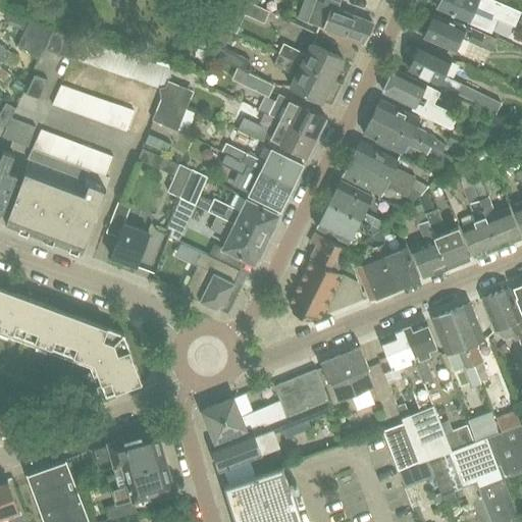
[(269,10),(264,8),(246,0),(232,0),(224,25),(237,32),(244,16),(262,24),(269,10)]
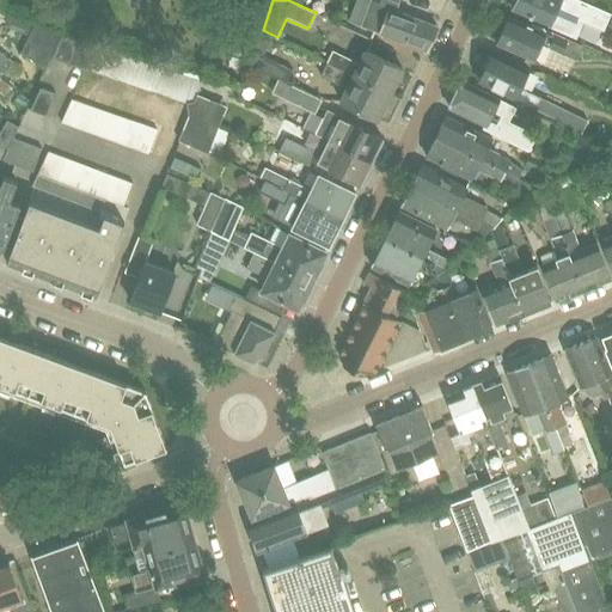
[(288,0),(310,10),(313,0),(288,0)]
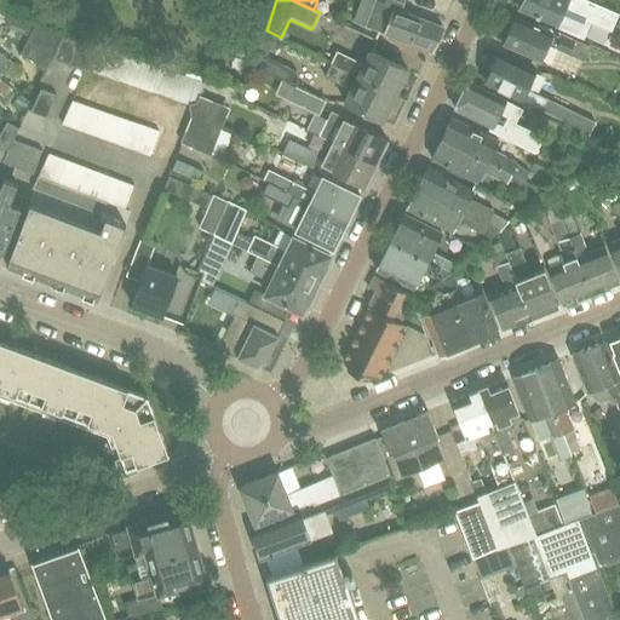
[(431,50),(443,26),(402,10),(405,3),(396,0),(375,0),(366,26),(431,50)]
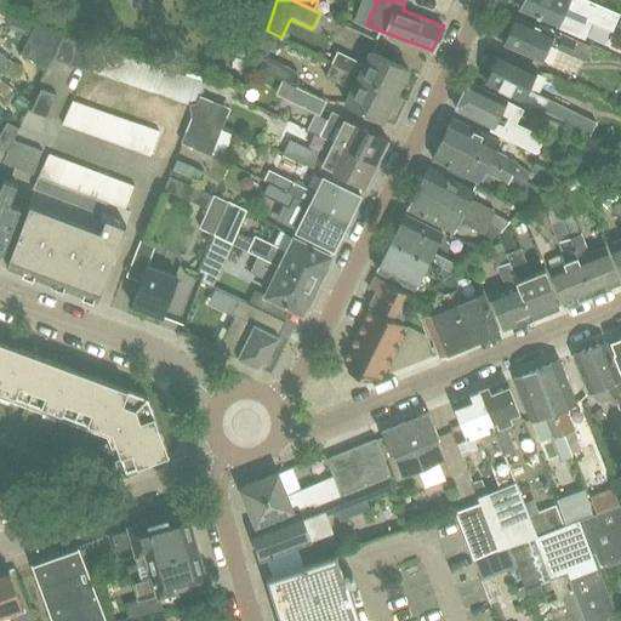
[(520,0),(520,3),(522,5),(520,9),(543,18),(558,24),(558,26),(587,38),(593,23),(614,32),(620,15),(598,5),(586,0),(520,0)]
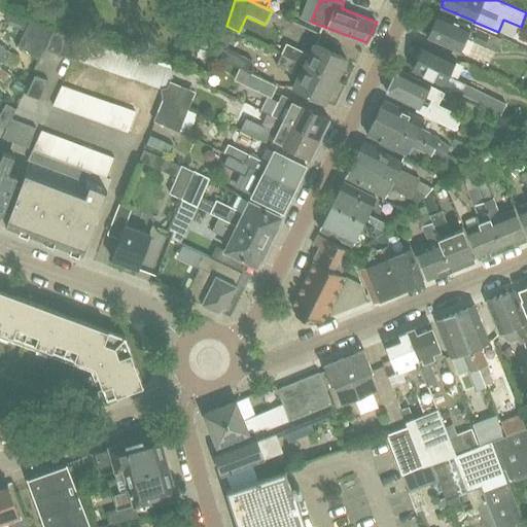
[(13,27),(16,18),(9,14),(5,24),(13,27)]
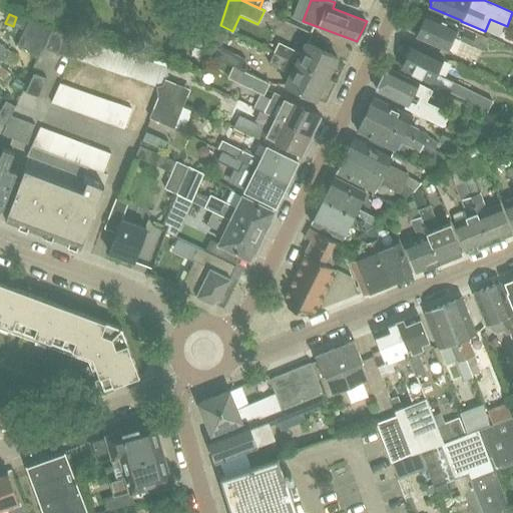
[(447,20),(445,22),(427,14),(423,24),(421,23),(416,33),(418,34),(417,36),(448,49),(453,37),(483,50),(488,38),(447,20)]
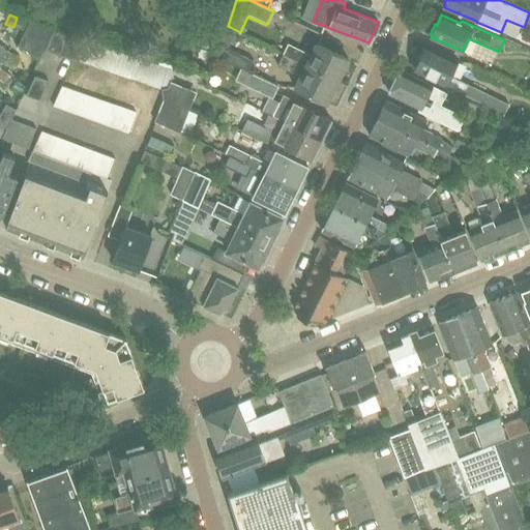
[(29,21),(16,48),(40,59),(54,31),(29,21)]
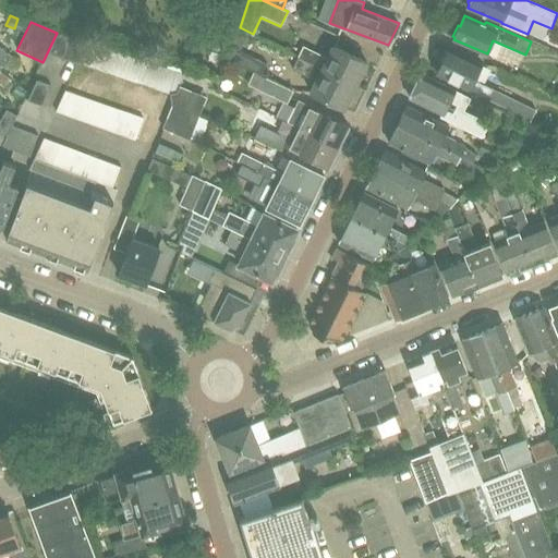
[(62,58),(72,37),(58,33),(48,53),(62,58)]
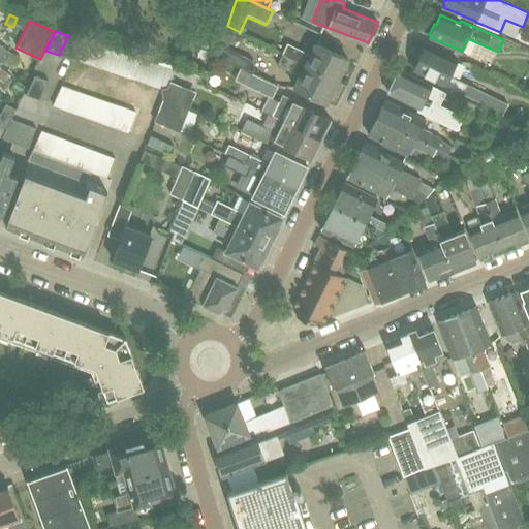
[(73,60),(82,40),(68,35),(59,55),(73,60)]
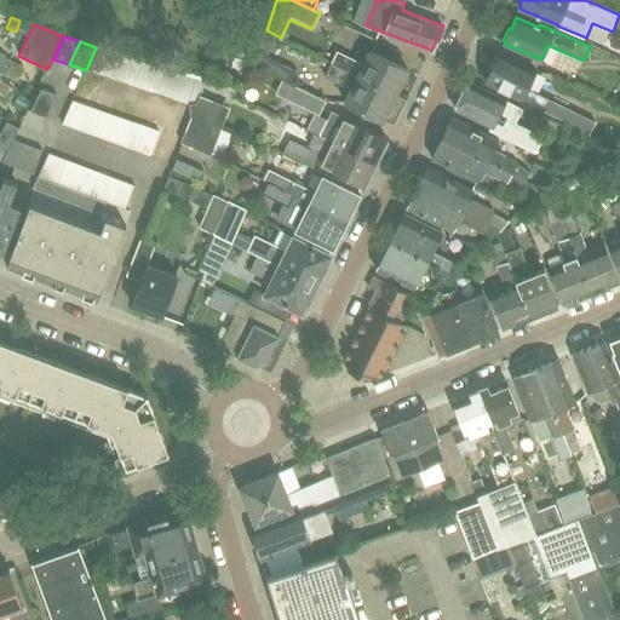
[(104,76),(112,52),(96,47),(86,70),(104,76)]
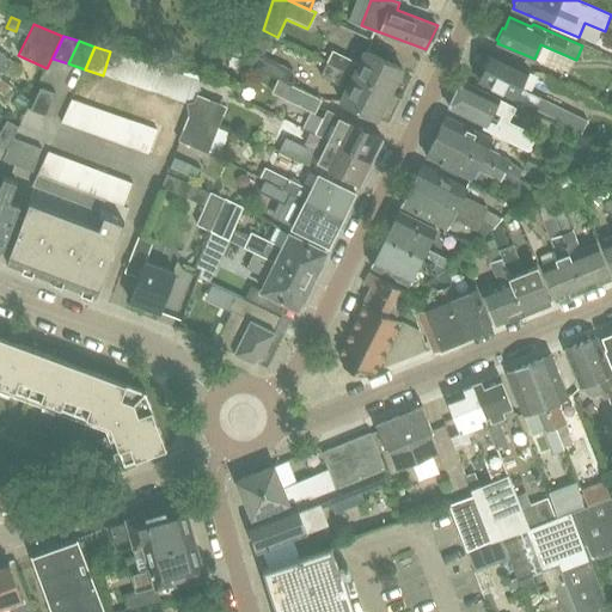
[(391,93),(403,68),(367,50),(360,63),(334,50),(328,62),(391,93)]
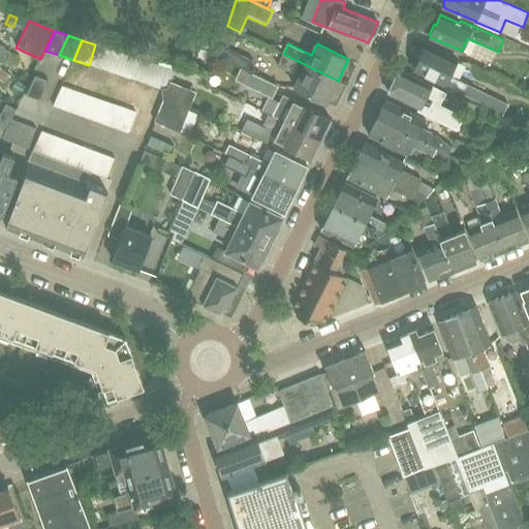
[(0,63),(2,65),(11,54),(0,44),(0,63)]
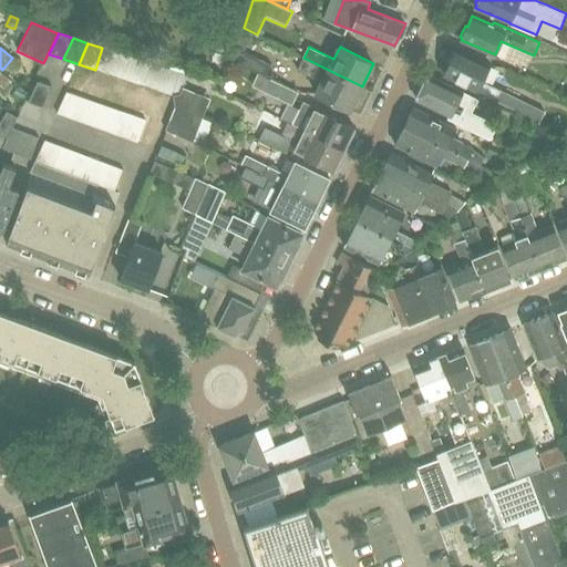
[(106,73),(114,51),(102,48),(95,70),(106,73)]
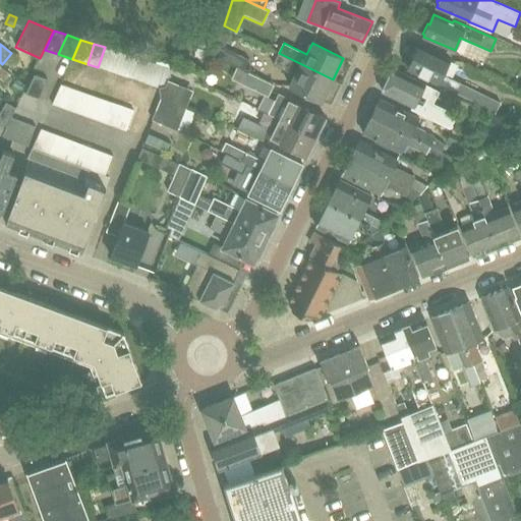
[(247,60),(224,48),(218,45),(213,56),(236,67),(242,70),(247,60)]
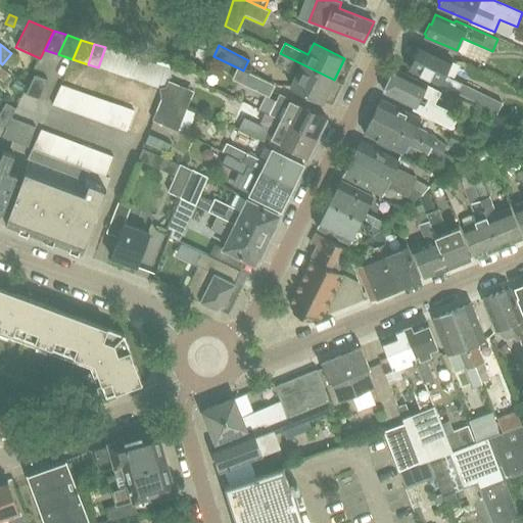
[(452,59),(440,54),(422,45),(421,48),(417,49),(414,55),(416,58),(411,68),(428,78),(458,92),(481,104),(486,94),(463,83),(444,75),(452,59)]
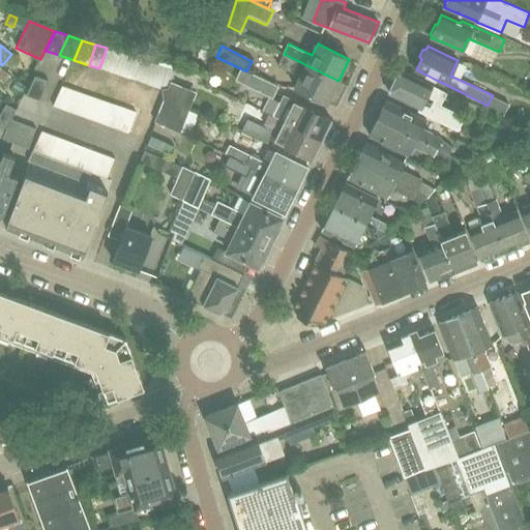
[(110,71),(117,52),(107,48),(99,68),(110,71)]
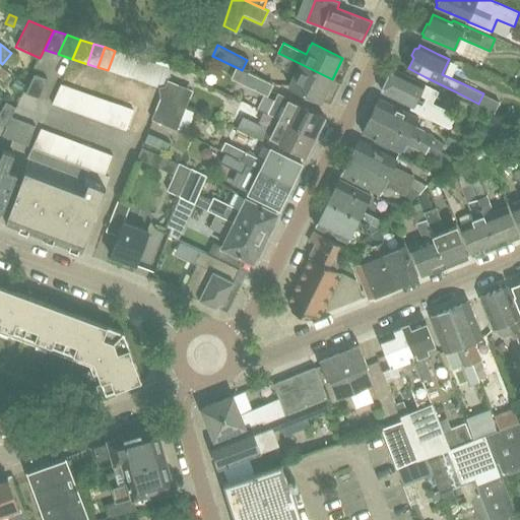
[(118,74),(125,54),(115,51),(108,70),(118,74)]
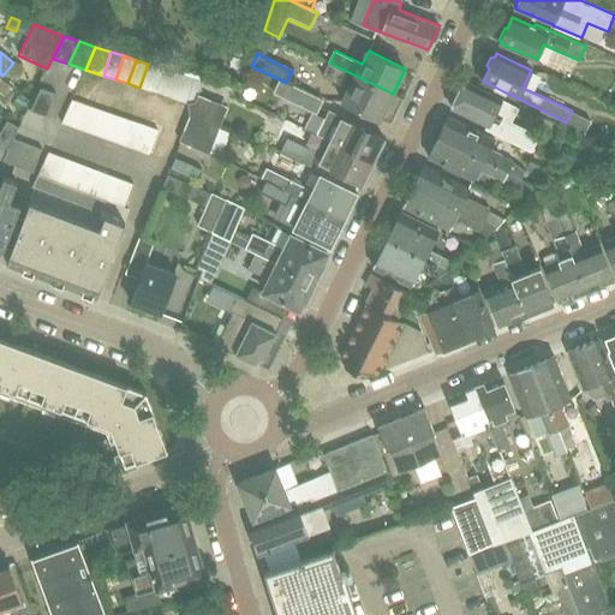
[(380,120),(393,94),(329,63),(323,76),(350,89),(342,101),(380,120)]
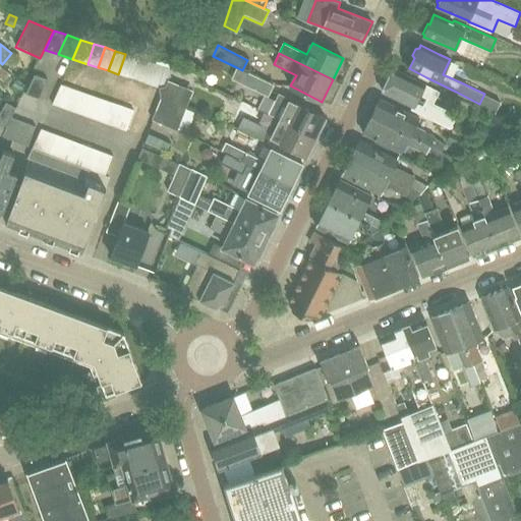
[(128,77),(135,57),(125,54),(118,74),(128,77)]
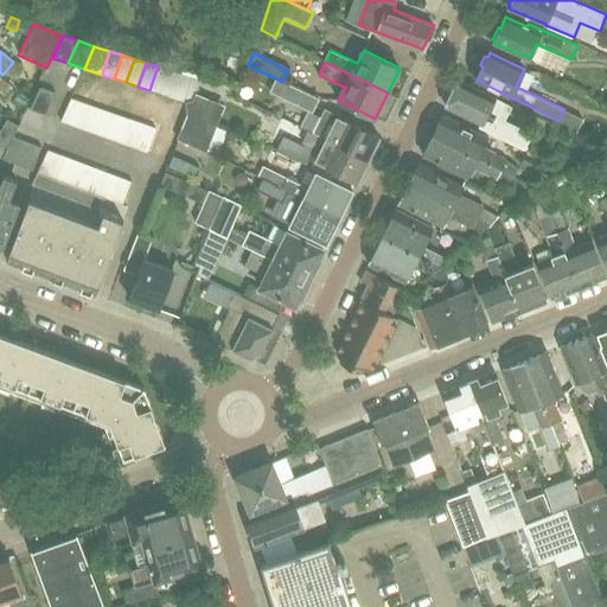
[(161,94),(170,71),(158,66),(149,90),(161,94)]
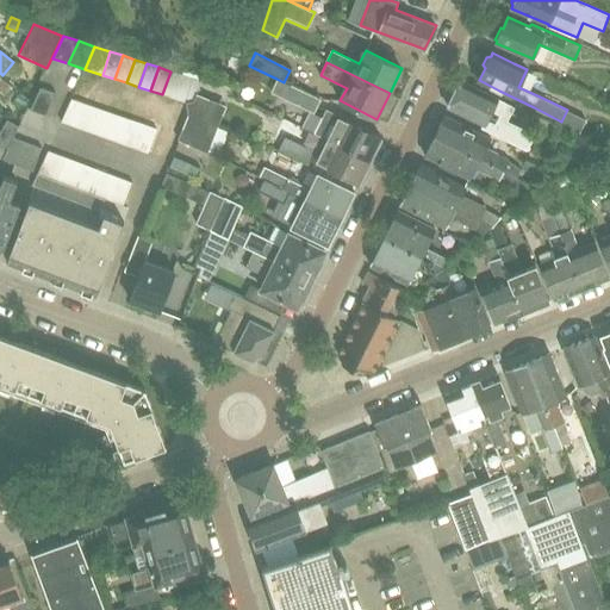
[(174,99),(182,75),(170,72),(162,94),(174,99)]
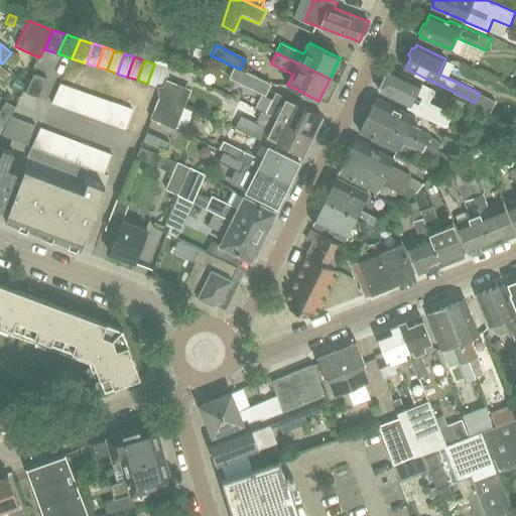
[(0,66),(2,63),(0,61),(0,77),(4,81),(10,74),(0,66)]
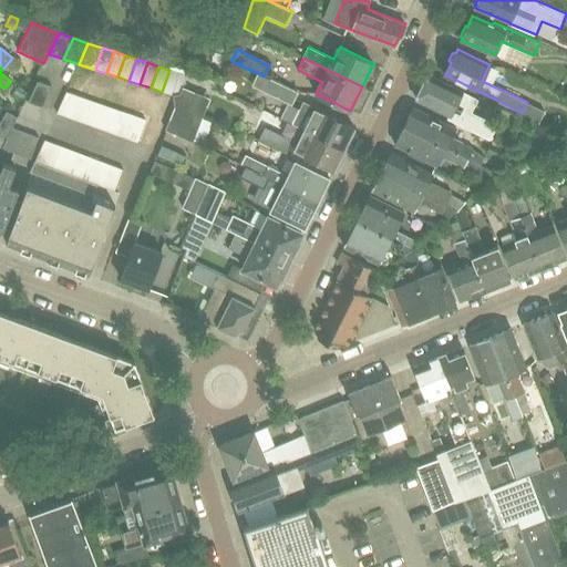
[(169,70),(162,92),(179,98),(187,75),(169,70)]
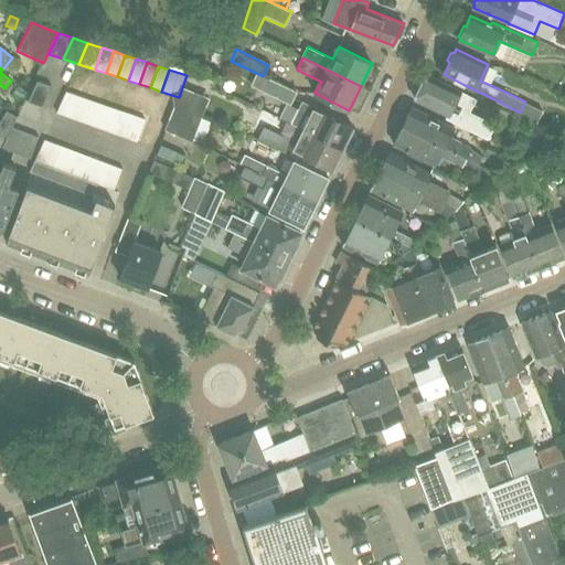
[(263,76),(256,73),(251,85),(289,104),(296,92),(263,76)]
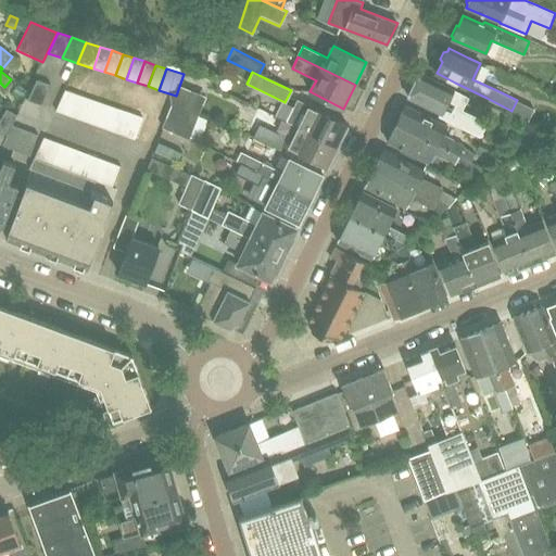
[(469,97),(441,83),(421,73),(409,98),(441,113),(439,116),(481,136),(488,123),(463,111),(469,97)]
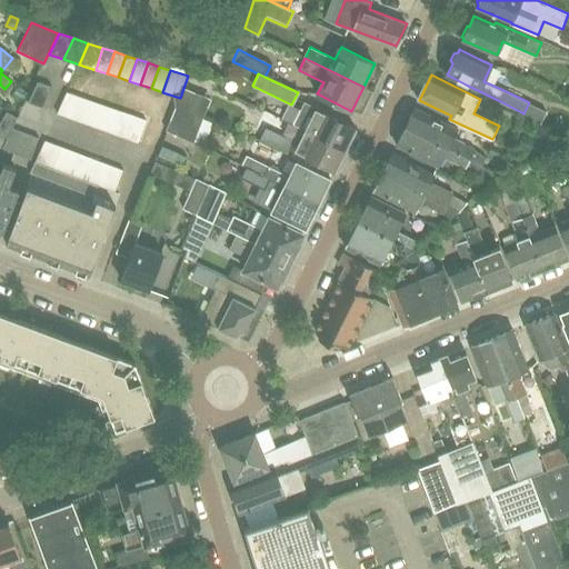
[(28,102),(43,108),(51,86),(38,81),(28,102)]
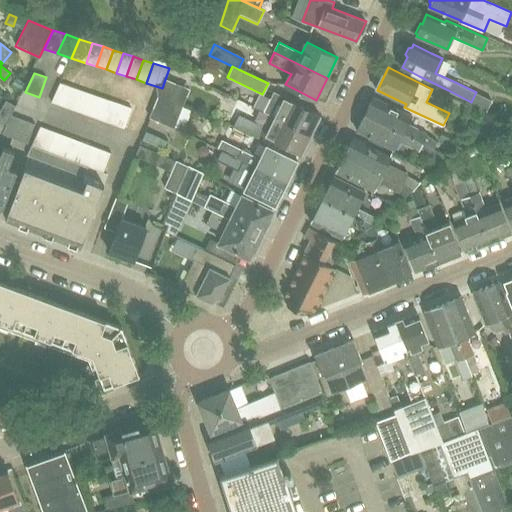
[(190,88),(166,79),(161,93),(184,103),(190,88)]
